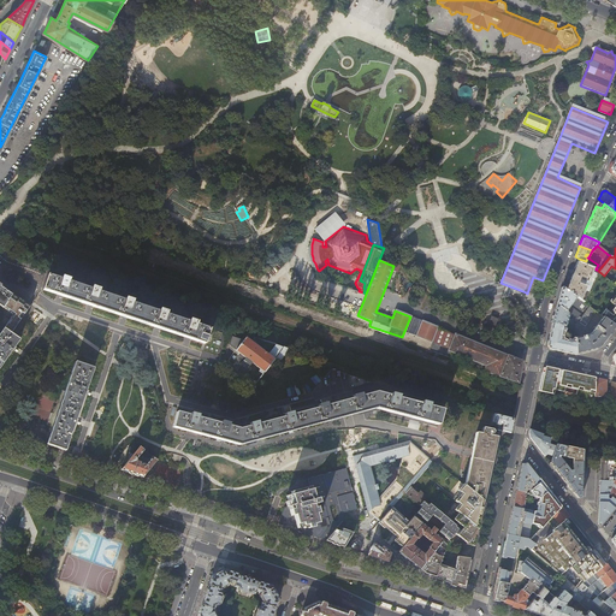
[(584,303),(597,270),(596,270),(578,261),(576,264),(568,286),(567,290),(566,290),(576,297),(584,303)]
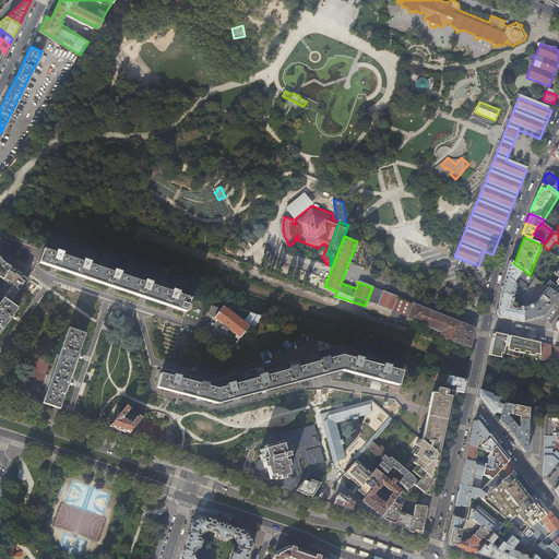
[(548,250),(543,246),(542,245),(530,275),(533,277),(539,283),(545,286),(547,282),(552,275),(558,266),(558,258),(557,257),(548,250)]
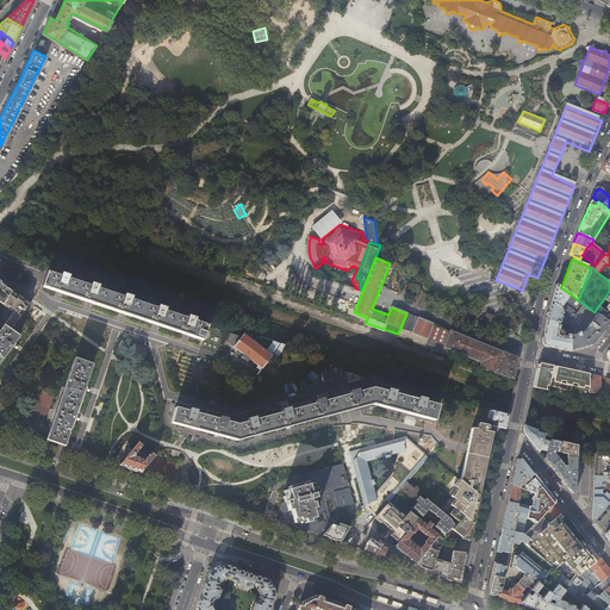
[(157,309),(131,300),(132,298),(128,297),(125,296),(124,298),(98,290),(98,288),(99,287),(92,284),(91,286),(69,279),(68,279),(69,277),(62,274),(61,277),(48,272),(45,280),(43,287),(44,287),(56,291),(69,296),(87,302),(119,312),(157,325),(182,334),(203,341),(204,338),(205,340),(207,335),(205,334),(207,325),(194,322),(195,319),(188,317),(187,319),(166,311),(165,311),(166,309),(165,309),(159,306),(157,309)]
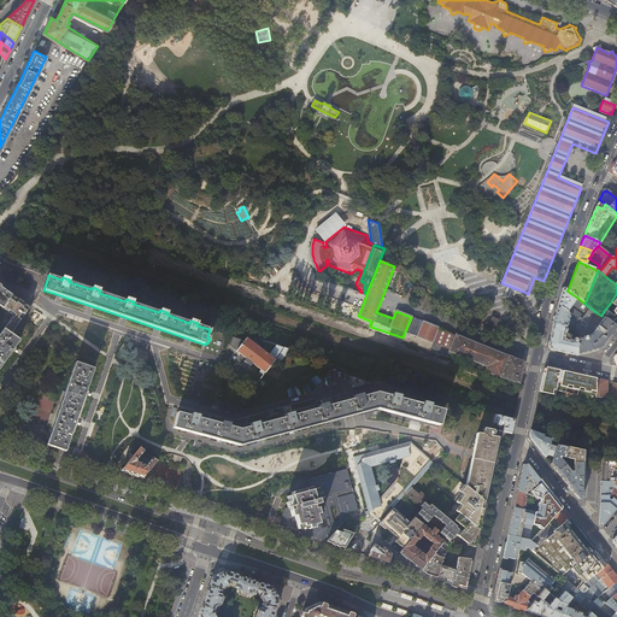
[(0,285),(0,305),(4,309),(12,295),(0,287),(1,286),(0,285)]
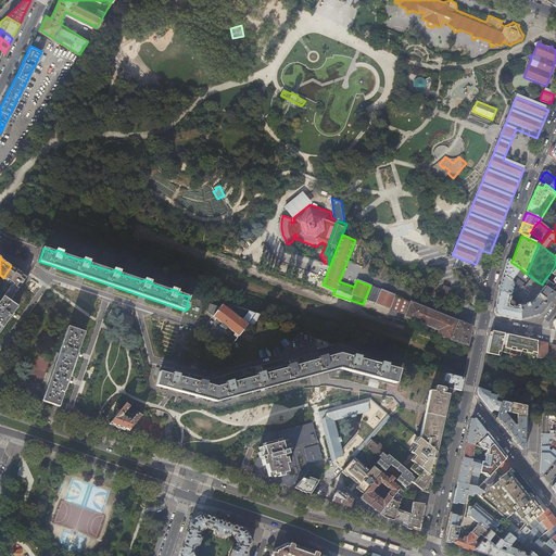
[(520,268),(510,262),(507,258),(504,269),(503,276),(510,281),(514,276),(516,274),(520,268)]
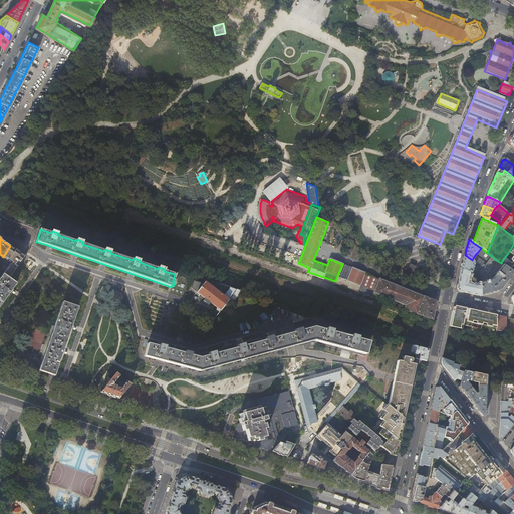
[(3,257),(11,262),(3,274),(8,277),(24,255),(16,249),(10,246),(3,257)]
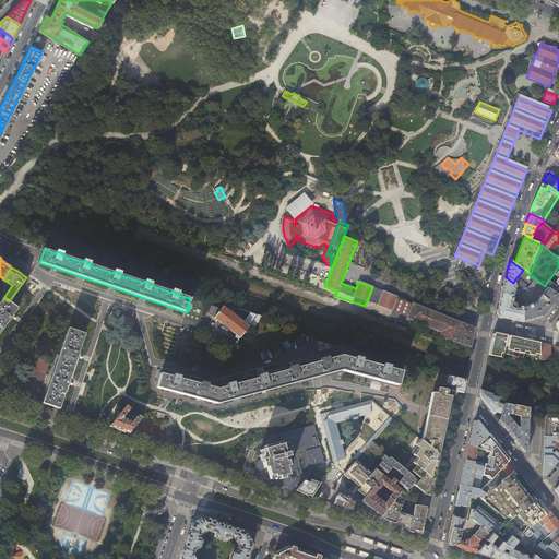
[(533,277),(530,275),(523,270),(519,275),(528,283),(531,281),(533,277)]
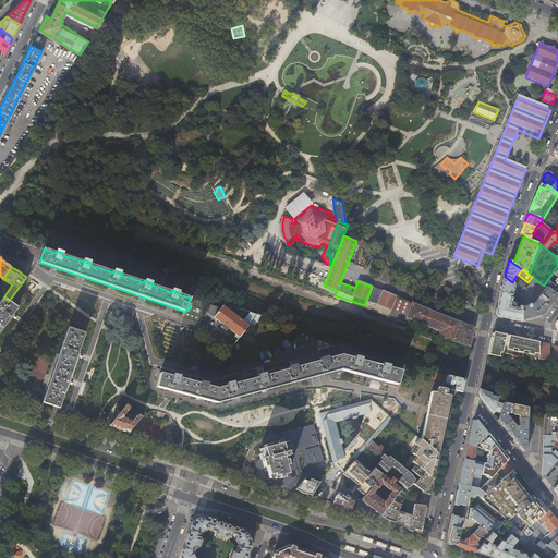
[(512,282),(505,277),(501,286),(500,292),(508,294),(511,295),(512,290),(514,283),(512,282)]
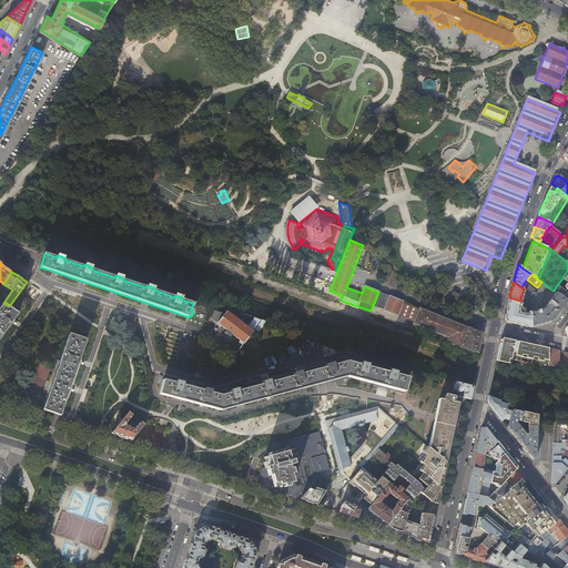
[(535,290),(525,282),(521,287),(524,288),(525,290),(528,293),(531,295),(534,292),(535,290)]
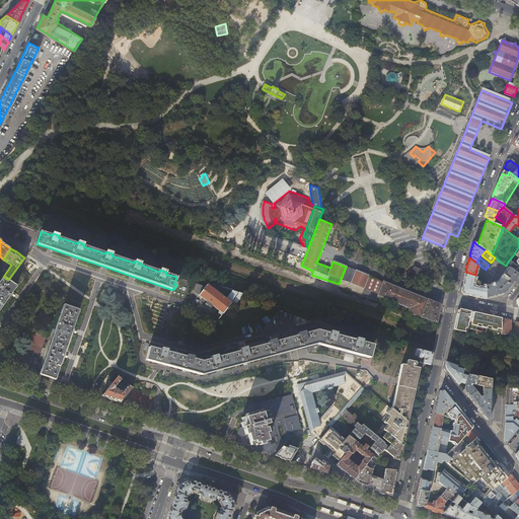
[(495,257),(493,261),(493,262),(489,267),(488,267),(486,270),(492,274),(501,263),(495,257)]
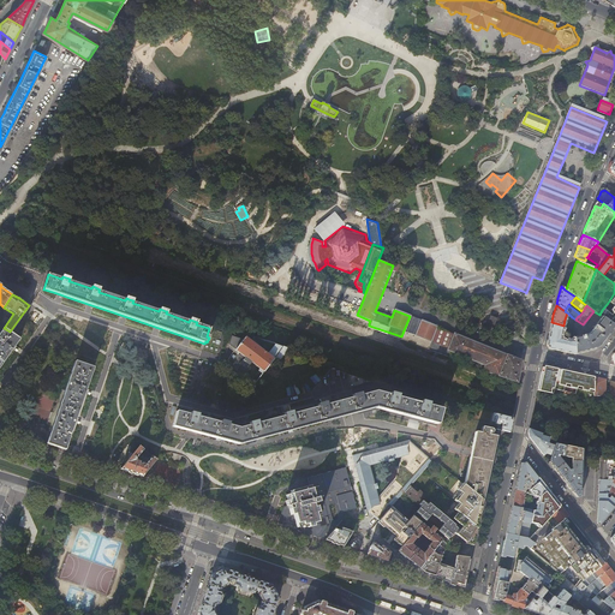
[(614,306),(610,311),(611,314),(609,315),(602,310),(599,315),(602,316),(614,326),(614,306)]
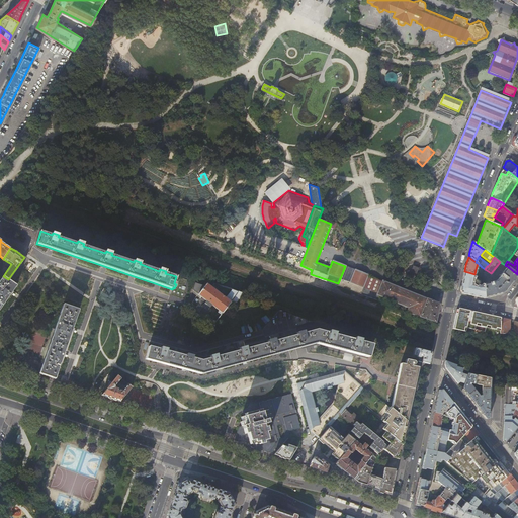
[(347,286),(354,270),(345,266),(338,283),(347,286)]
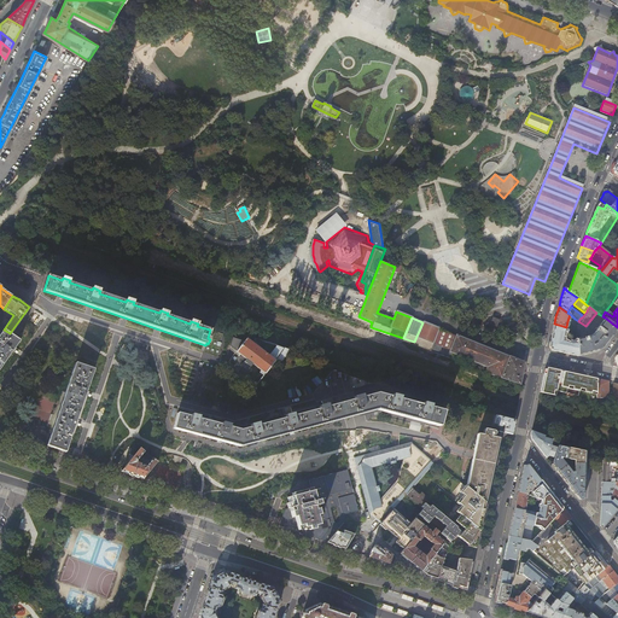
[(493,318),(489,325),(496,327),(500,321),(493,318)]
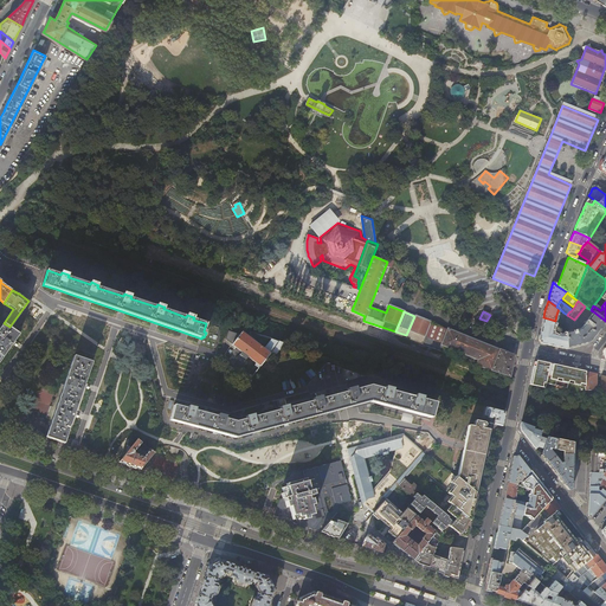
[(600,330),(605,321),(593,311),(580,328),(565,333),(565,334),(566,349),(574,347),(587,345),(591,342),(593,339),(600,330)]
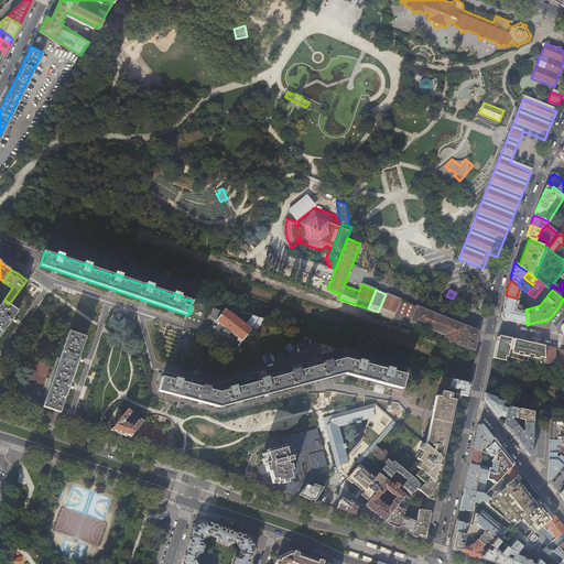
[(400,300),(386,293),(386,294),(378,312),(393,317),(400,300)]
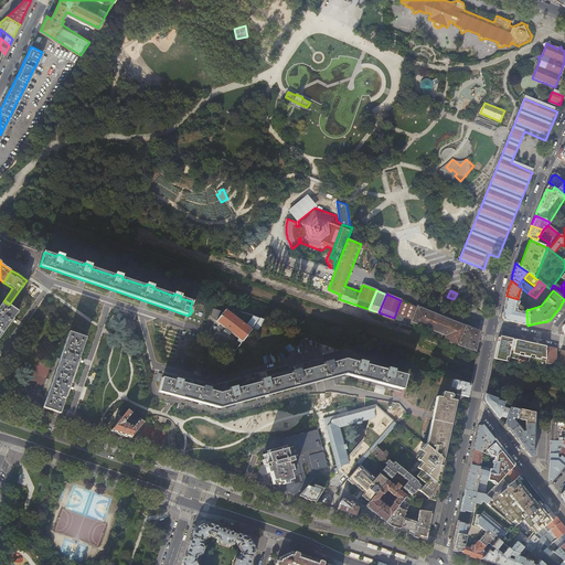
[(526,301),(518,299),(514,298),(507,296),(505,302),(503,312),(502,316),(505,320),(518,323),(528,326),(526,311),(526,310),(526,301)]
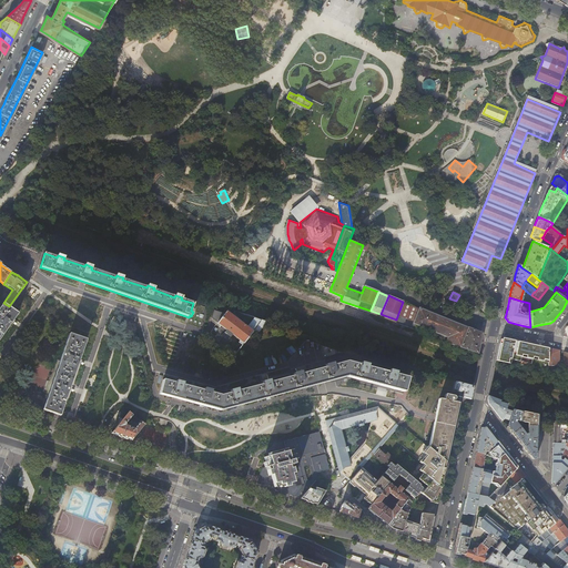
[(371,311),(341,301),(341,302),(357,308),(416,331),(417,328),(412,326),(411,324),(396,320),(381,314),(371,311)]
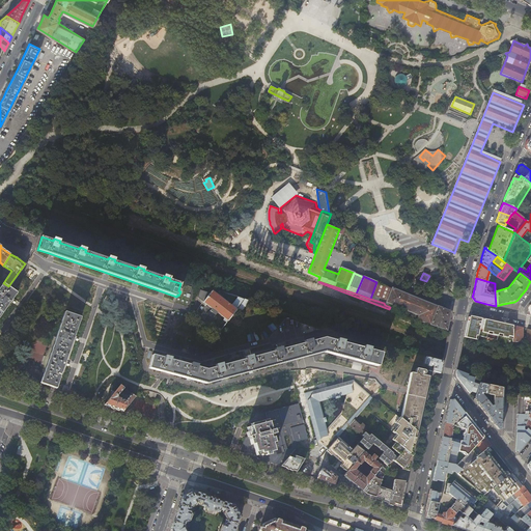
[(386,302),(391,288),(376,282),(370,299),(384,303),(386,304),(386,302)]
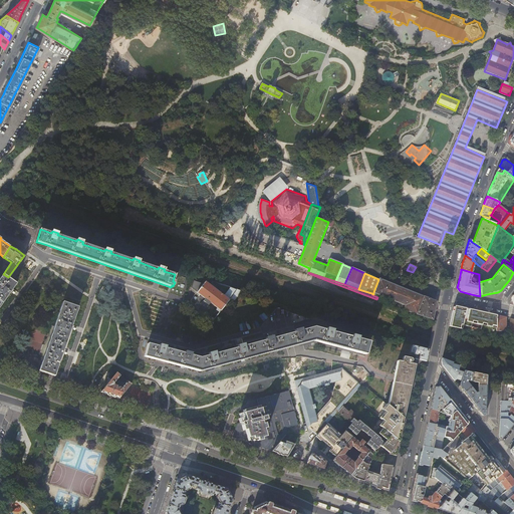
[(8,277),(3,274),(0,278),(0,306),(16,283),(8,277)]
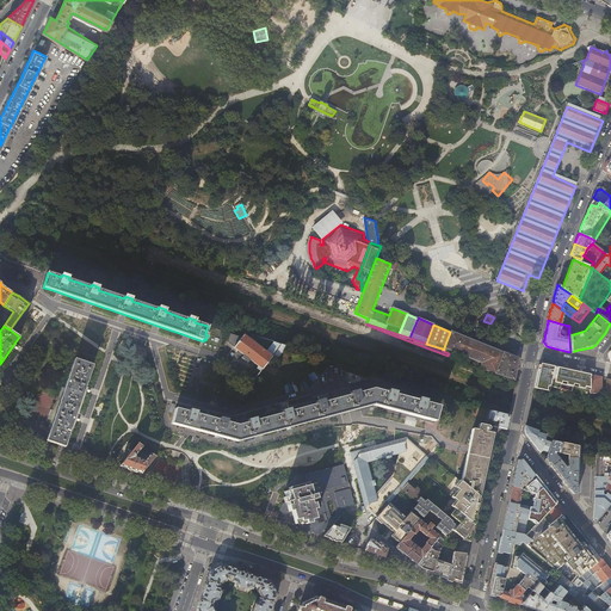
[(517,358),(488,346),(487,347),(483,345),(470,339),(451,332),(450,332),(444,347),(470,358),(479,362),(482,363),(481,366),(513,380),(514,378),(518,360),(516,360),(517,358)]
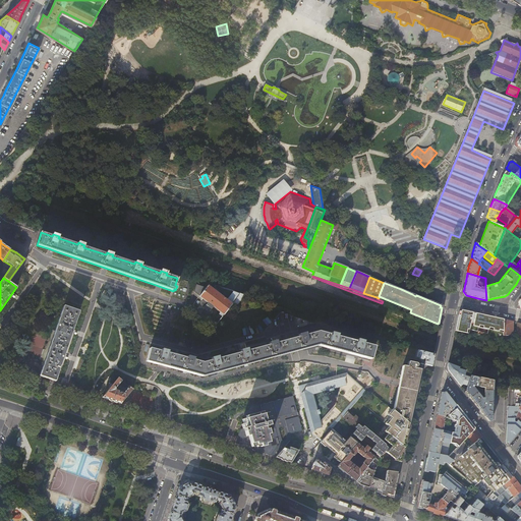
[(206,288),(196,285),(193,292),(199,296),(206,288)]
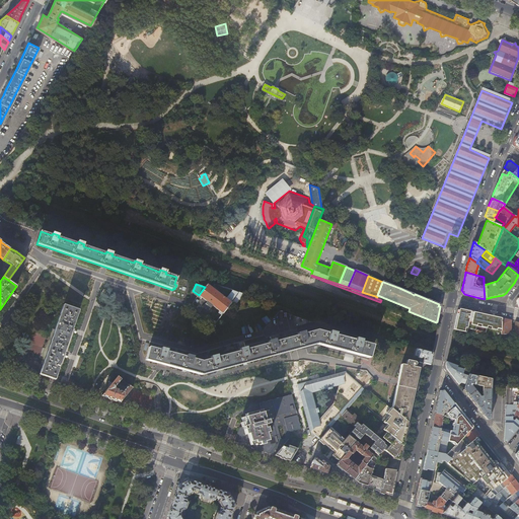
[(231,303),(207,284),(205,287),(199,295),(223,313),(231,303)]
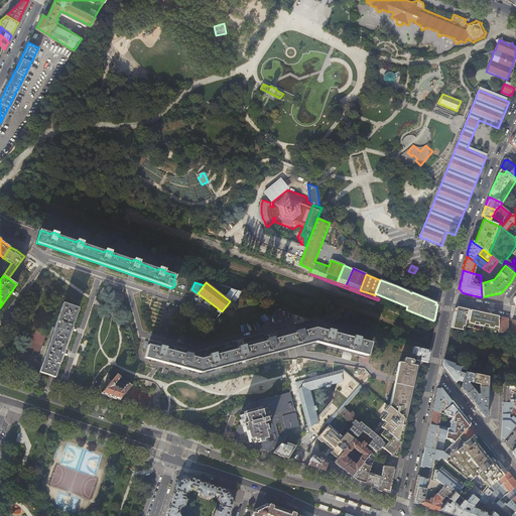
[(242,292),(238,290),(231,300),(234,302),(242,292)]
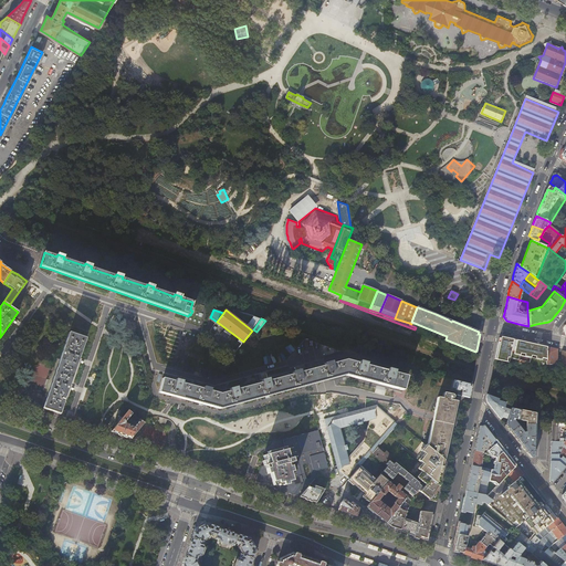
[(51,411),(60,413),(66,398),(71,384),(79,362),(80,358),(86,338),(70,333),(60,359),(58,358),(43,399),(45,400),(43,408),(51,411)]
